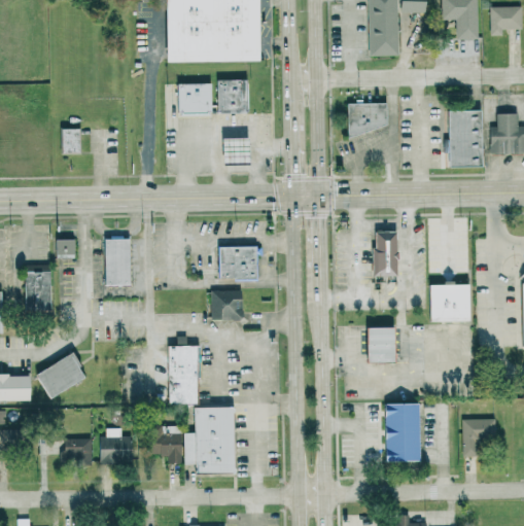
[(257,0),(164,0),(166,62),(258,61),(257,0)]
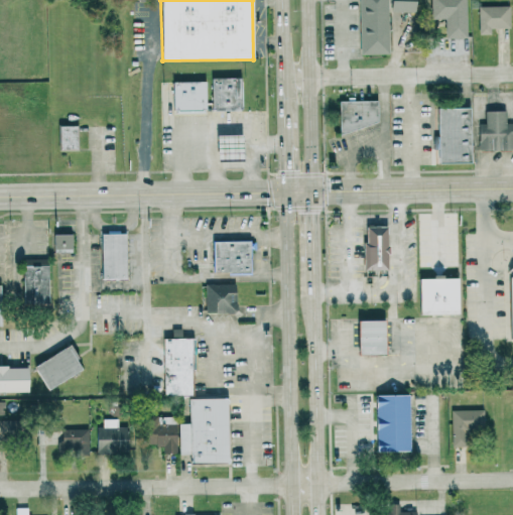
[(361,0),(362,55),(391,54),(390,0),(361,0)]
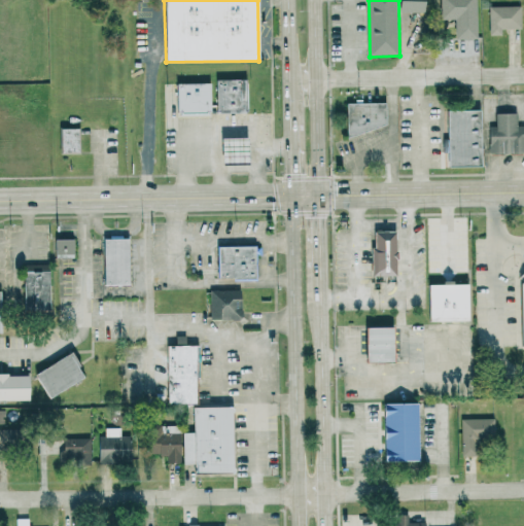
[(426,12),(425,0),(400,0),(403,13),(426,12)]
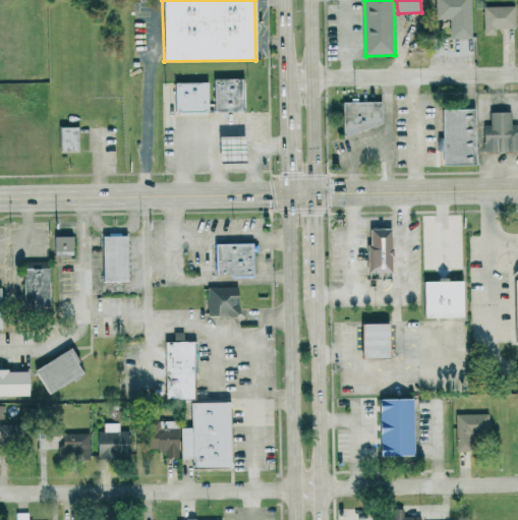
[(472,38),(471,0),(436,0),(437,19),(451,19),(451,39),(472,38)]
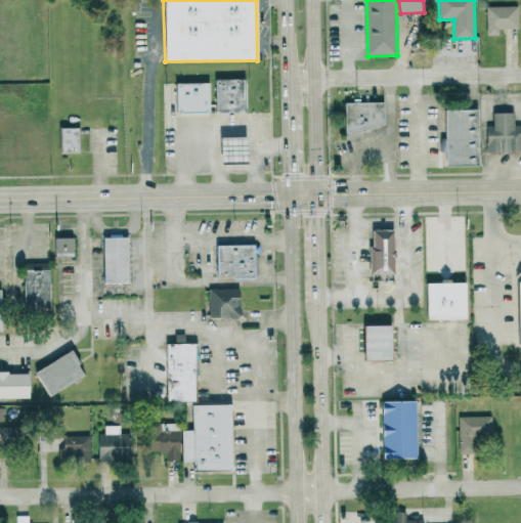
[(488,7),(489,36),(501,36),(501,30),(520,29),(520,6),(488,7)]
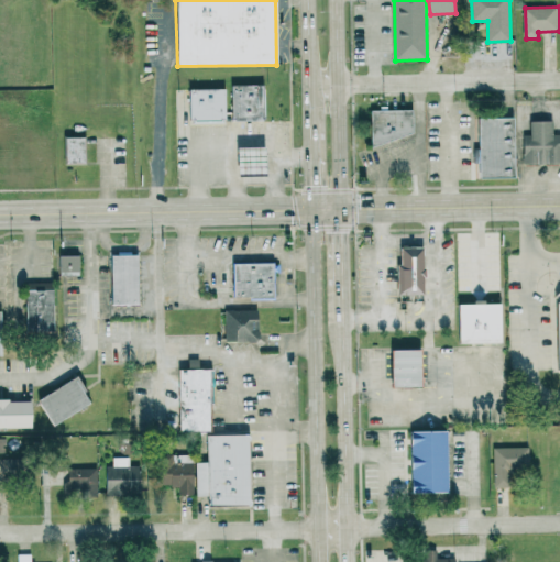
[(233,121),(266,121),(265,85),(232,86),(233,121)]
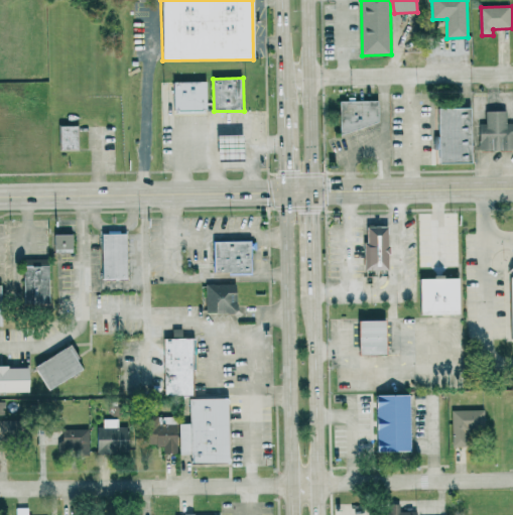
[(208,111),(207,81),(173,82),(174,112),(208,111)]
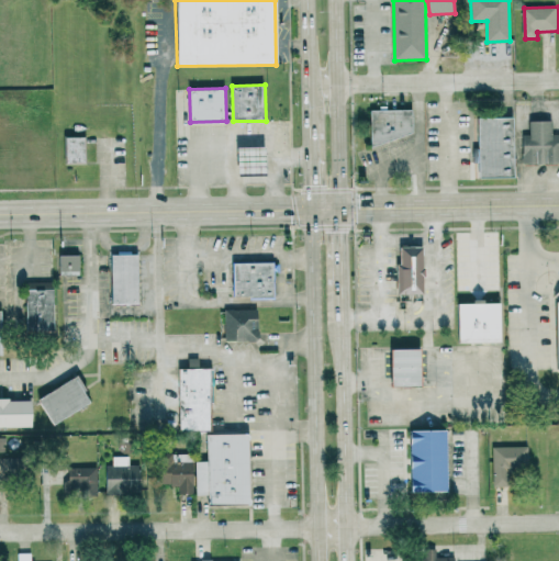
[(413,110),(371,111),(372,142),(414,141),(413,110)]
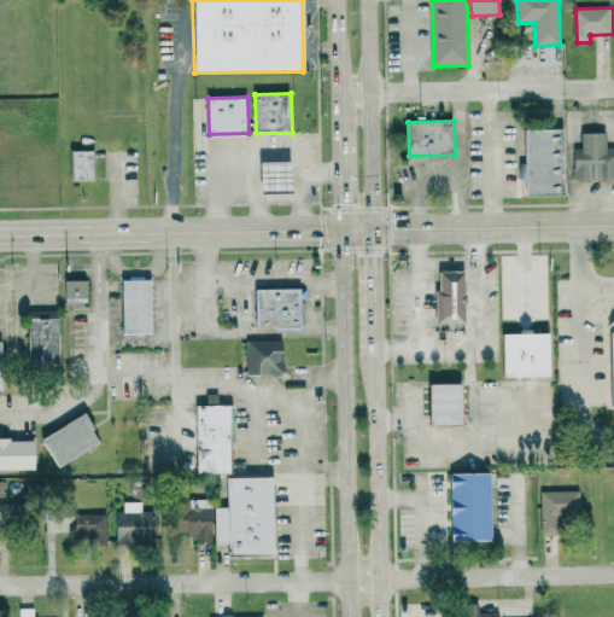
[(565,129),(526,131),(527,196),(566,196),(565,129)]
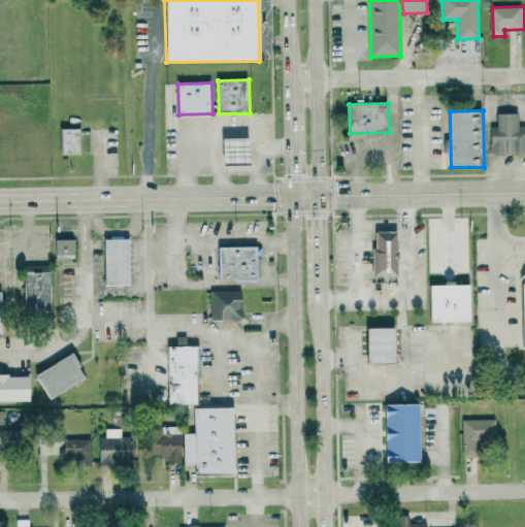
[(492,127),(493,155),(524,153),(524,127),(520,127),(520,113),(498,114),(499,127),(492,127)]
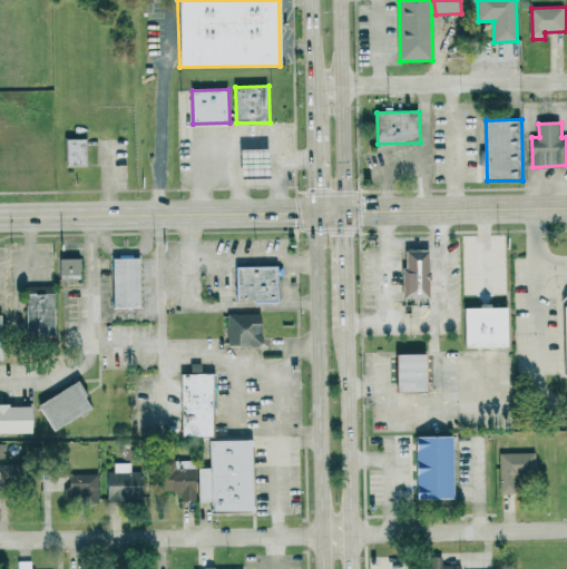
[(68,139),(68,167),(89,167),(88,139),(68,139)]
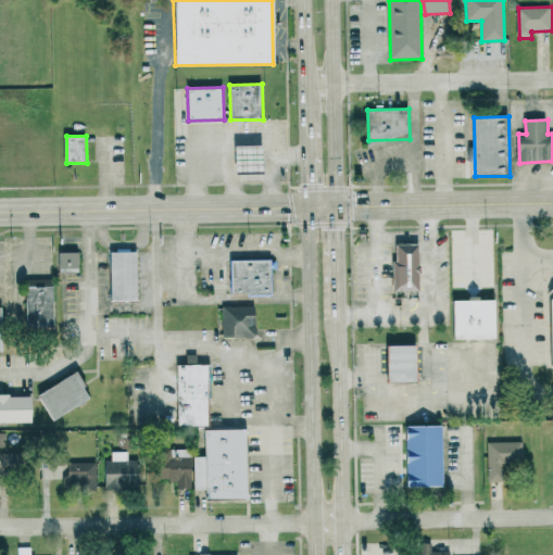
[(263,146),(235,147),(235,175),(263,174),(263,146)]
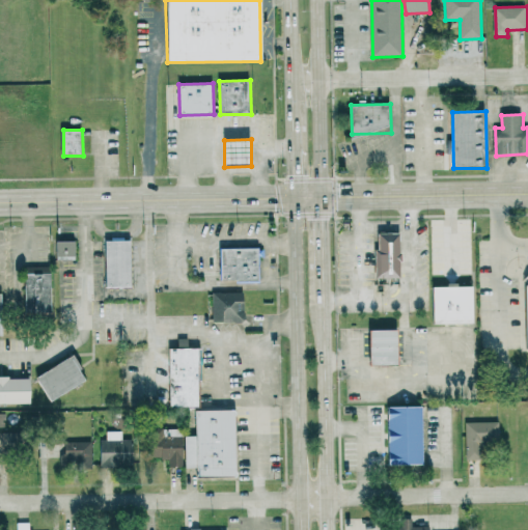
[(376,250),(379,250),(378,234),(400,234),(401,284),(377,285),(376,250)]
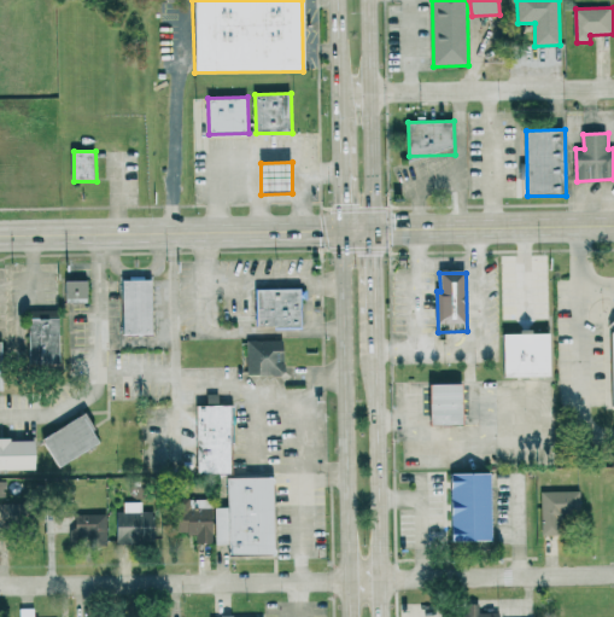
[(124,336),(155,335),(153,278),(123,279),(124,336)]
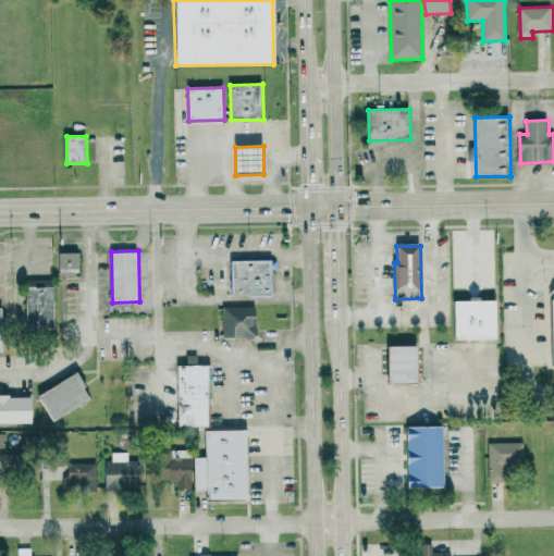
[(59,254),(60,273),(79,273),(79,254),(59,254)]
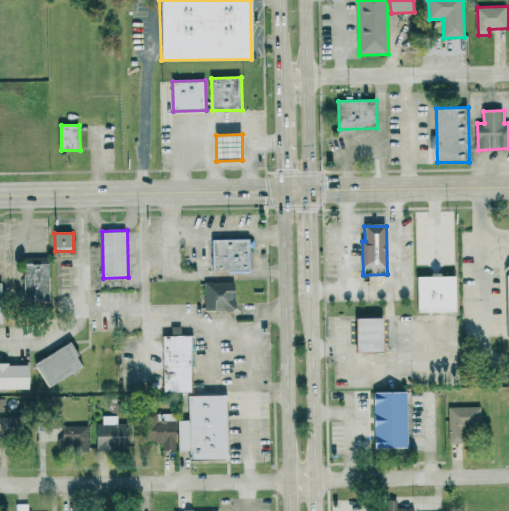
[(213,240),(214,272),(250,271),(250,239),(213,240)]
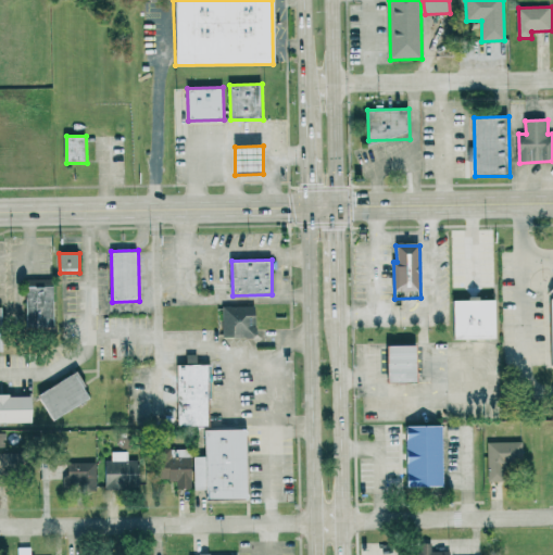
[(27,287),(26,331),(53,331),(54,287),(27,287)]
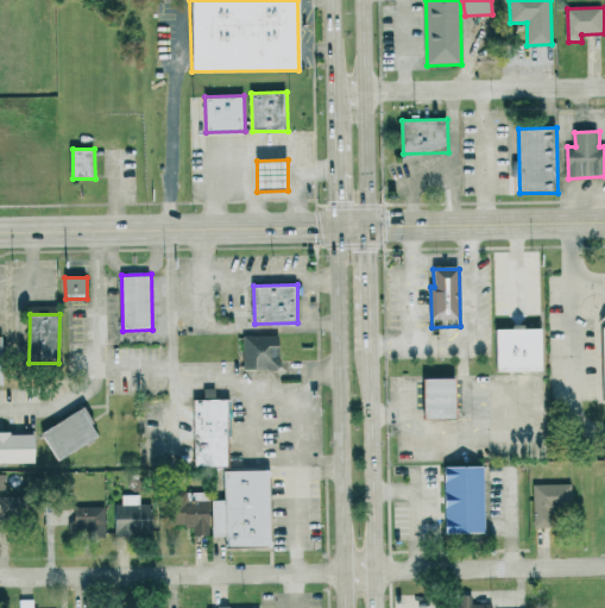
[(546,371),(499,373),(498,328),(544,327),(546,371)]
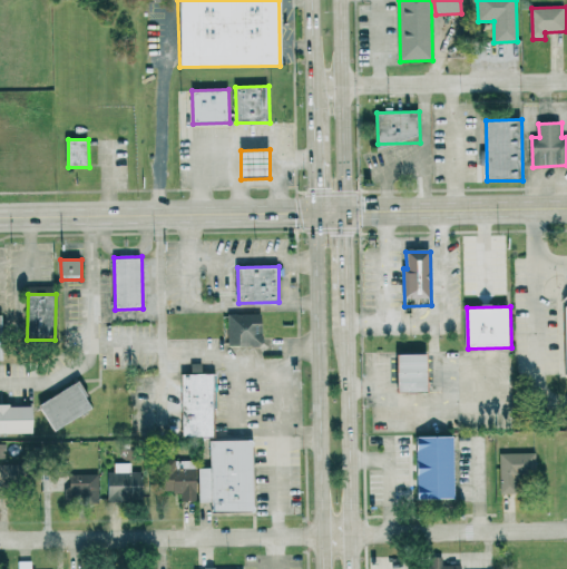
[(263,314),(230,314),(230,346),(263,346),(263,314)]
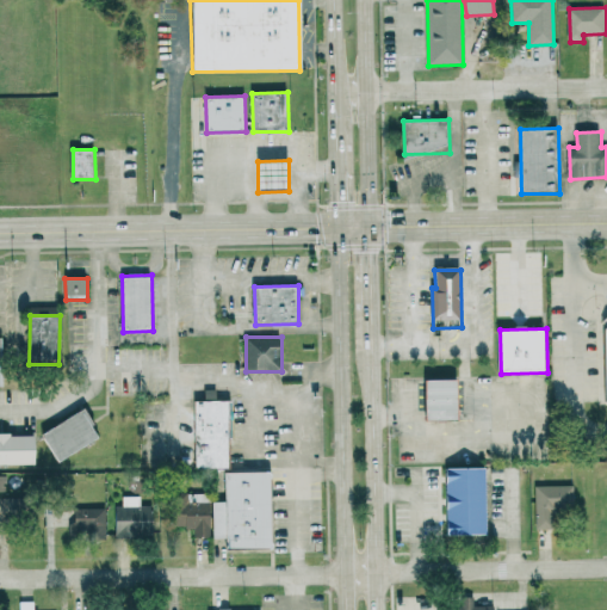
[(425,381),(425,421),(457,421),(457,380),(425,381)]
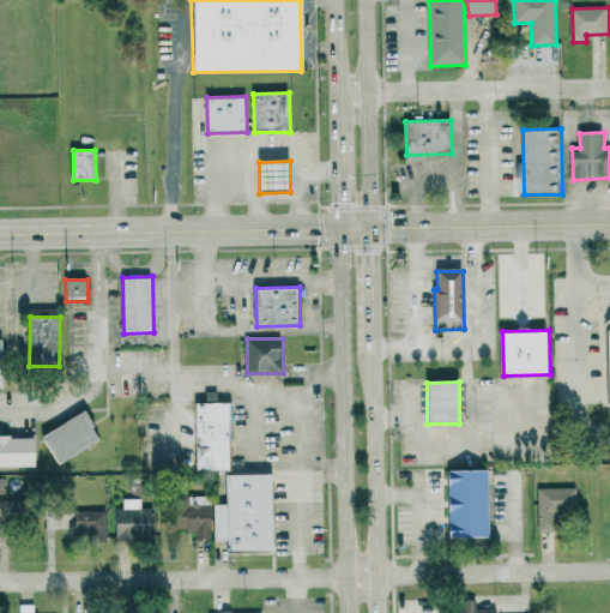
[(195,403),(197,472),(231,472),(230,403),(195,403)]
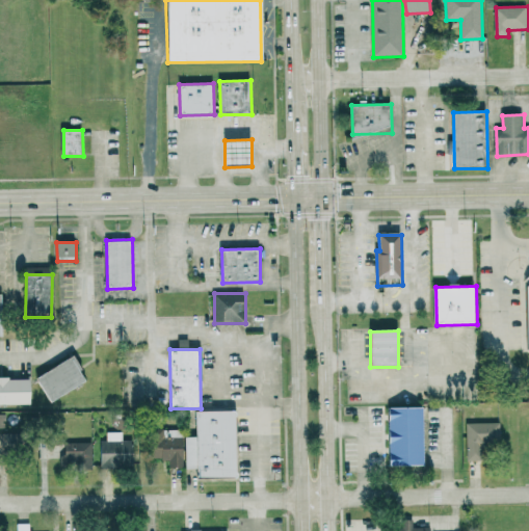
[(51,402),(87,380),(73,356),(36,378),(51,402)]
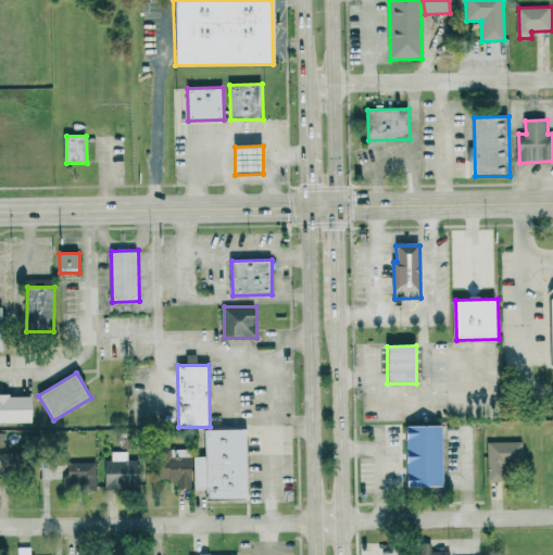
[(0,424),(32,424),(32,396),(0,395),(0,424)]
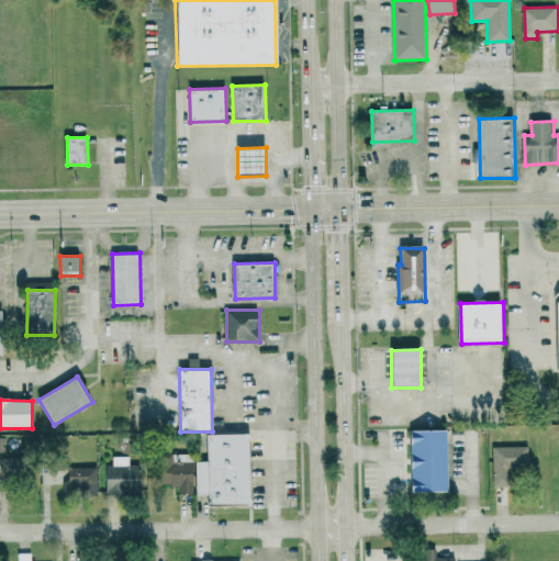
[(448,429),(411,430),(412,493),(449,492),(448,429)]
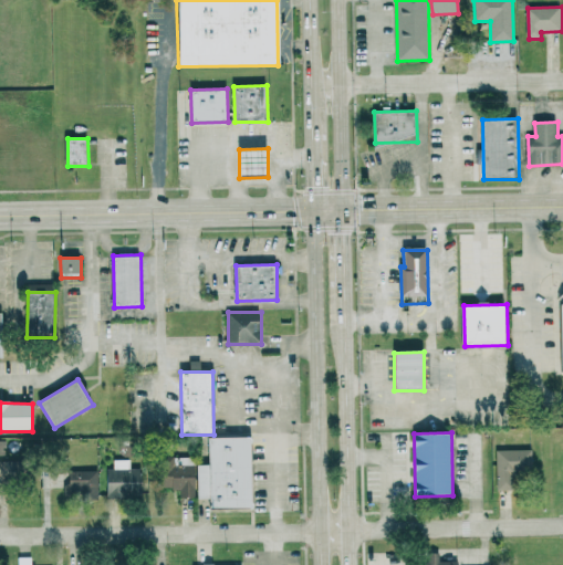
[(209,438),(210,466),(198,466),(199,500),(210,499),(210,510),(252,509),(251,437),(209,438)]
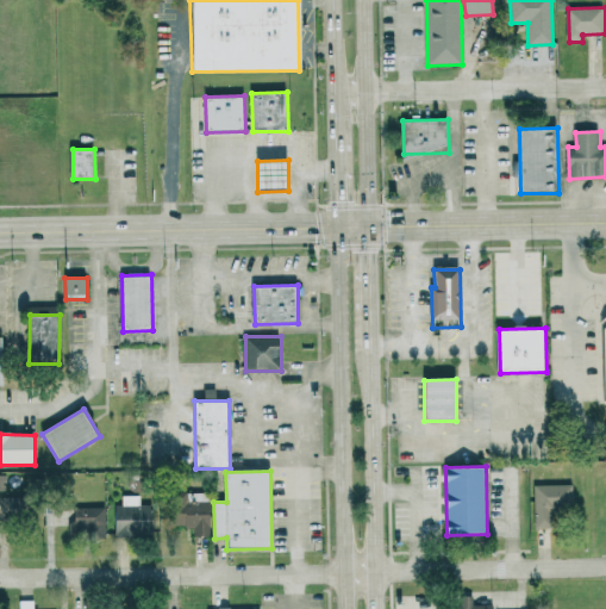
[(536,485),(537,530),(556,529),(556,514),(574,513),(574,485),(536,485)]
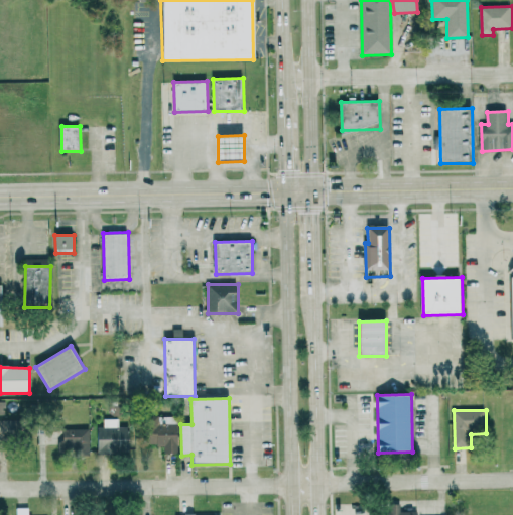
[(178,454),(178,417),(162,418),(162,417),(146,417),(146,446),(165,446),(165,454),(178,454)]
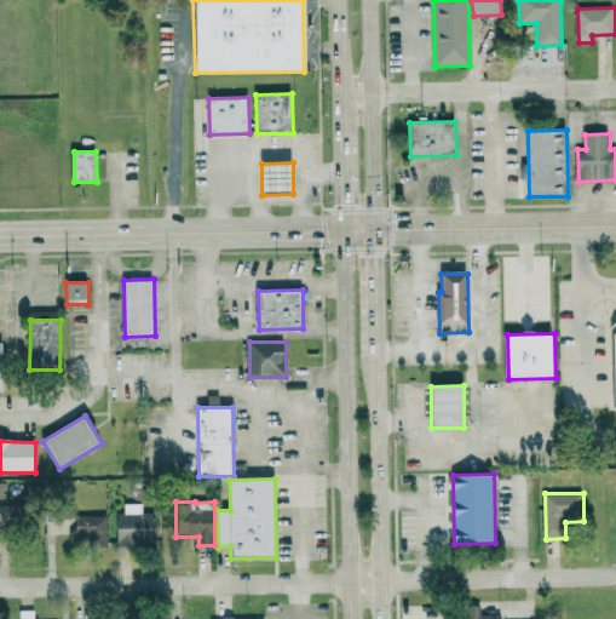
[(144,505),(126,504),(126,515),(119,515),(117,542),(155,543),(156,515),(144,514),(144,505)]
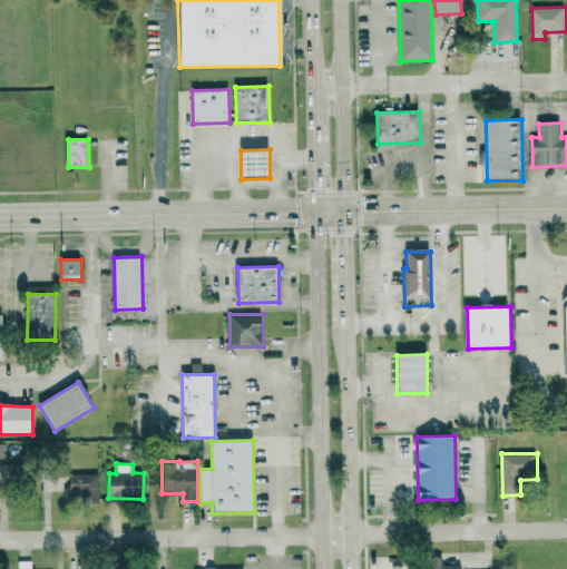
[(45,492),(68,492),(67,473),(45,474),(45,492)]
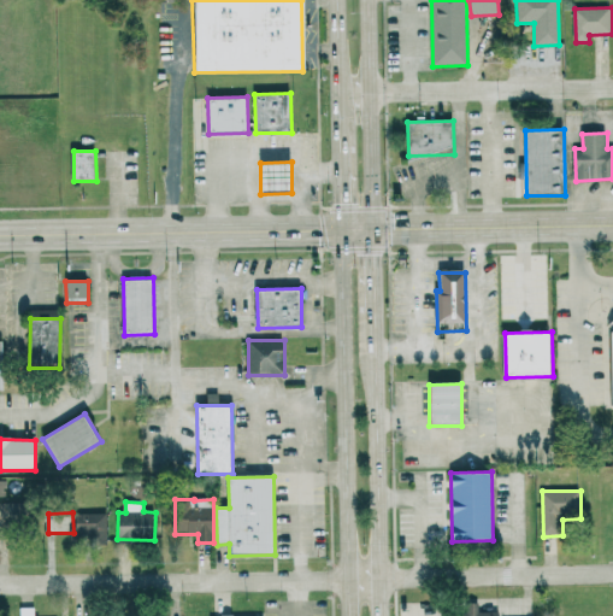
[(77,541),(108,541),(108,515),(76,515),(77,541)]
